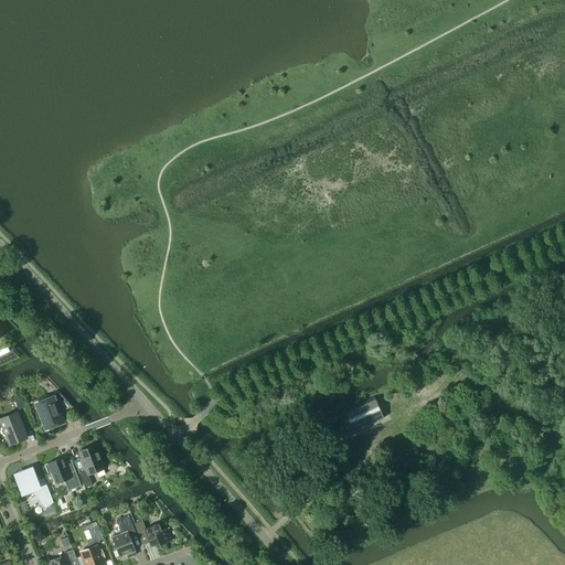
[(12,352),(0,356),(0,365),(18,356),(12,352)]
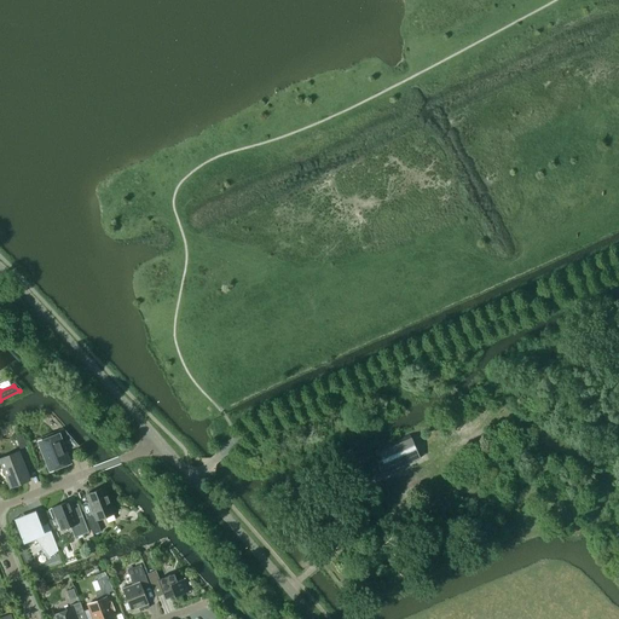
[(59,431),(67,451),(80,446),(63,429),(59,431)]
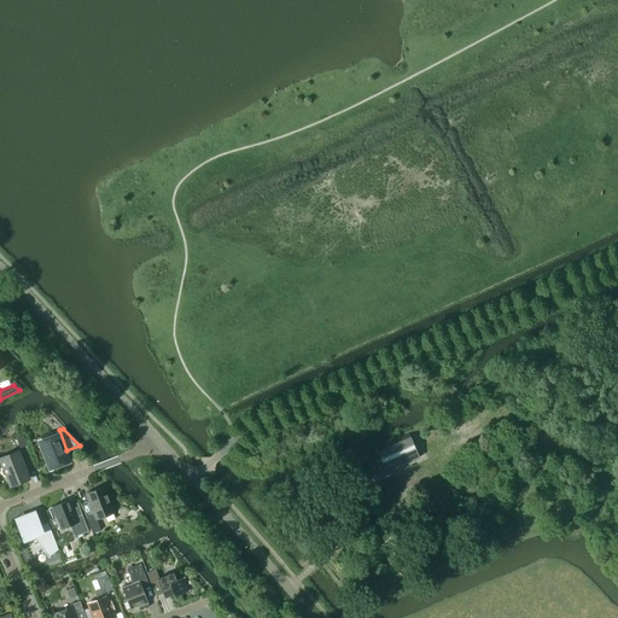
[(19,448),(27,445),(22,433),(15,436),(19,448)]
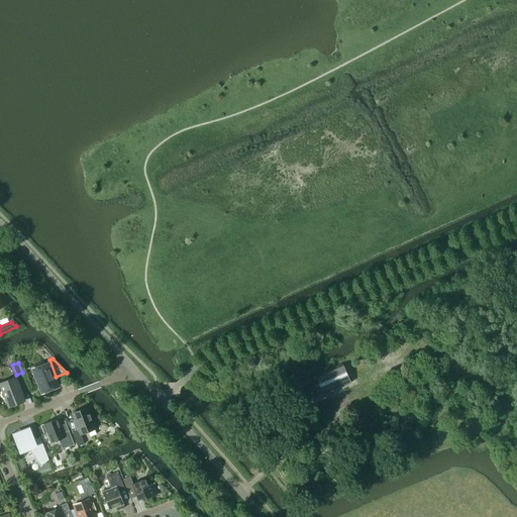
[(314,376),(318,383),(323,395),(350,383),(342,364),(314,376)]
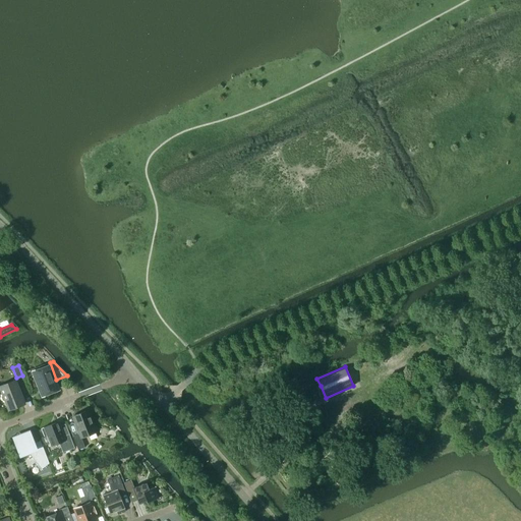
[(33,372),(42,396),(58,389),(55,380),(52,381),(47,367),(33,372)]
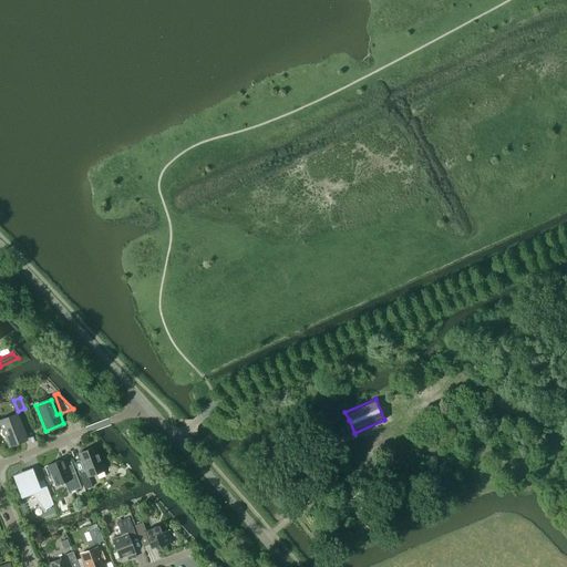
[(17,415),(0,422),(3,429),(2,429),(2,432),(3,435),(6,436),(9,444),(26,439),(17,415)]
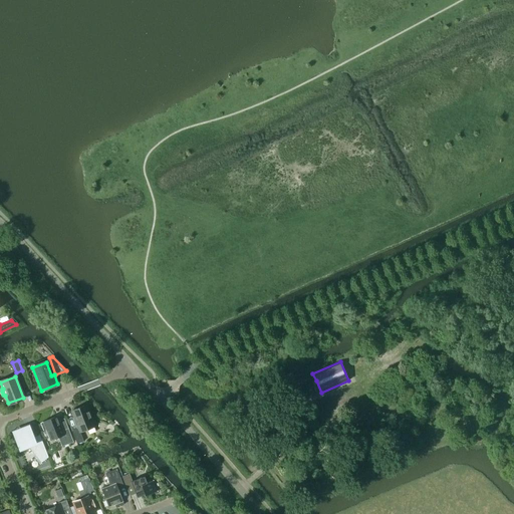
[(86,405),(71,411),(78,428),(72,431),(77,444),(83,441),(80,432),(94,427),(86,405)]
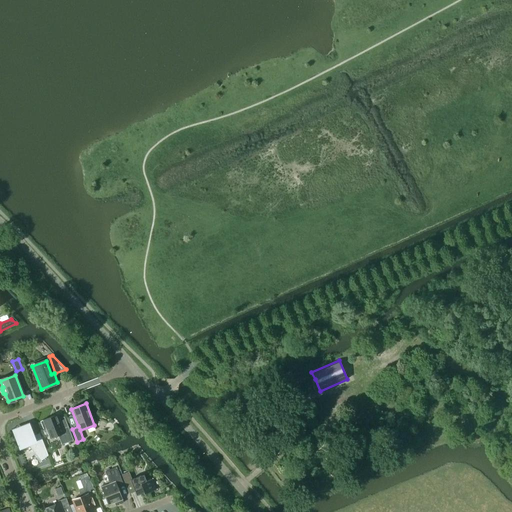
[(56,415),(40,421),(43,429),(47,427),(51,438),(58,435),(62,445),(73,440),(68,426),(62,429),(56,415)]
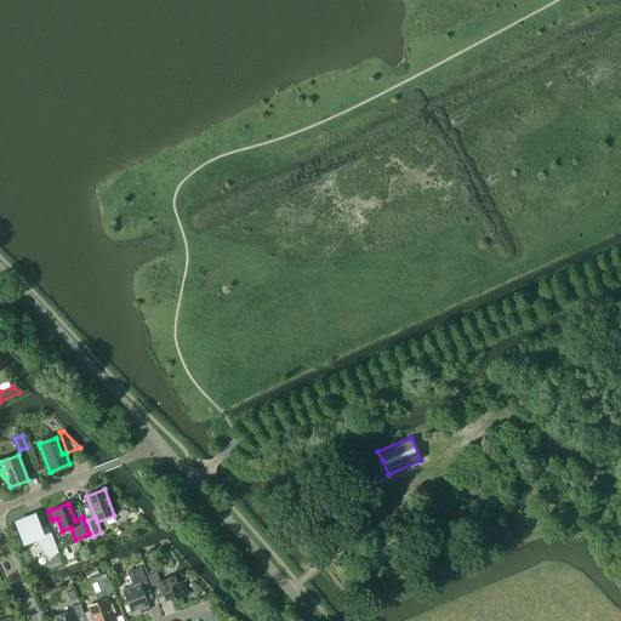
[(35,517),(16,524),(17,524),(23,542),(24,541),(26,545),(28,543),(30,542),(34,540),(51,560),(51,559),(50,558),(58,552),(49,525),(41,529),(35,516),(35,517)]
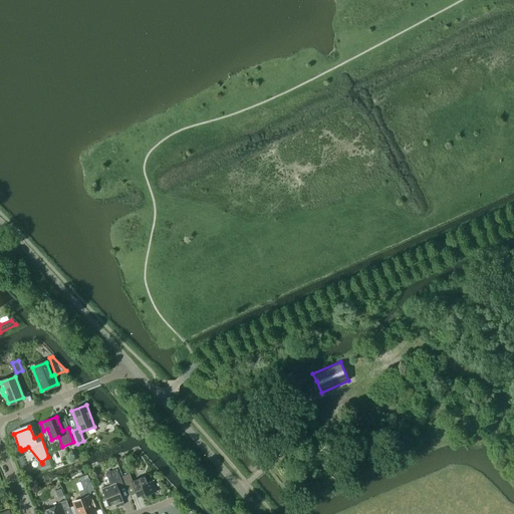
[(101,490),(108,506),(115,504),(116,507),(123,505),(116,487),(122,485),(116,469),(105,474),(110,486),(101,490)]
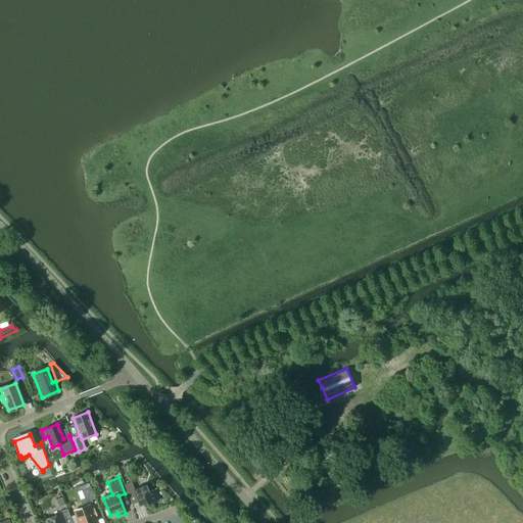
[(139,506),(147,504),(148,505),(158,501),(153,489),(149,491),(147,484),(135,489),(132,481),(124,484),(127,492),(132,505),(138,503),(139,506)]
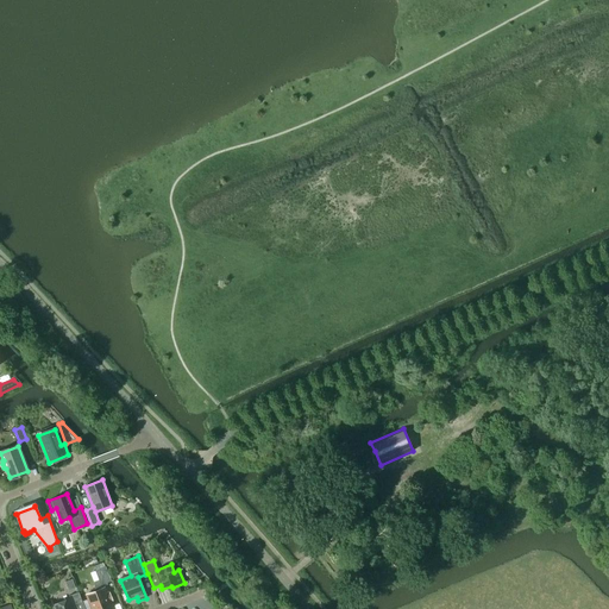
[(96,570),(95,571),(99,579),(101,584),(102,584),(111,581),(106,566),(105,567),(96,570)]
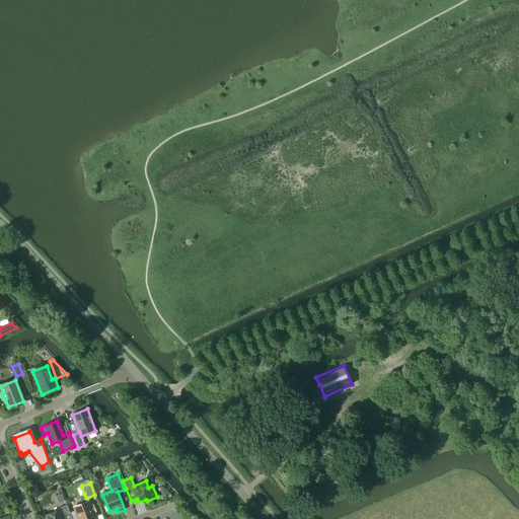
[(81,505),(74,507),(78,518),(95,518),(87,498),(86,498),(84,494),(80,496),(81,505)]
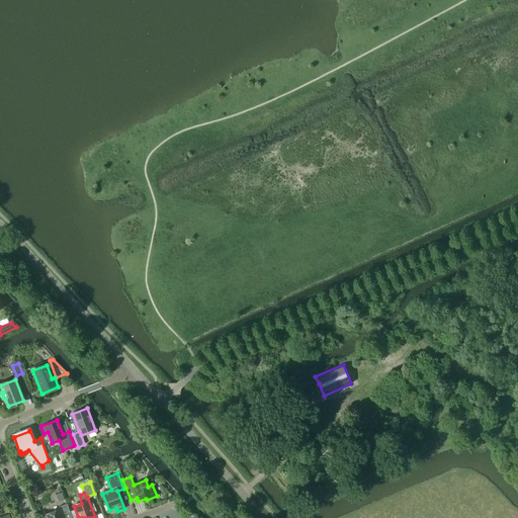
[(46,517),(72,517),(67,504),(59,507),(60,509),(46,515),(46,517)]
